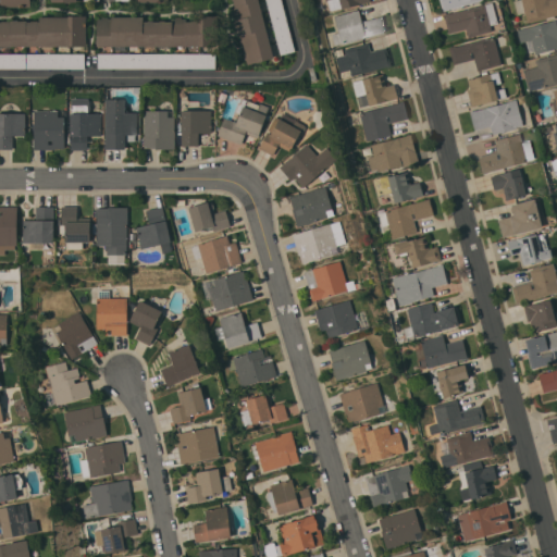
[(259,0),(274,58),(247,64),(239,36),(238,37),(234,21),(238,20),(233,0),(259,0)]
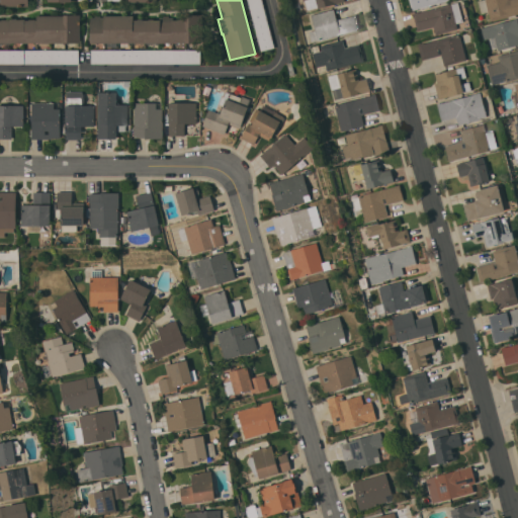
[(261,0),(274,48),(261,51),(248,0),(261,0)]
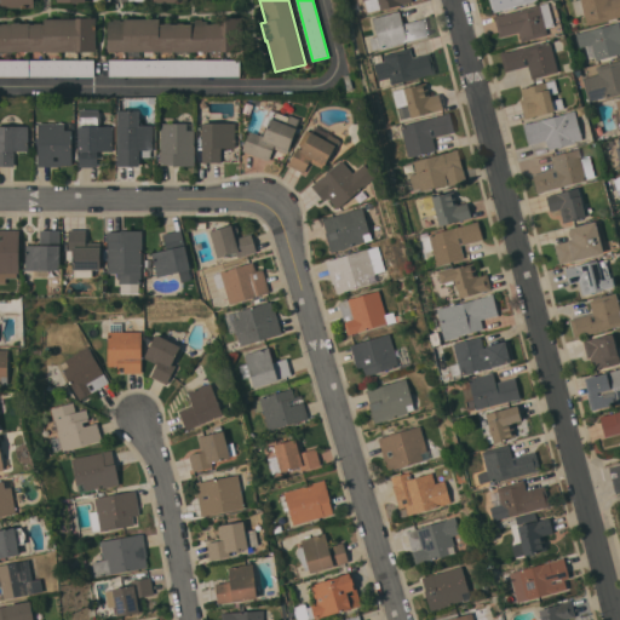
[(412,0),(413,3),(380,10),(380,9),(367,12),(363,0),(412,0)]
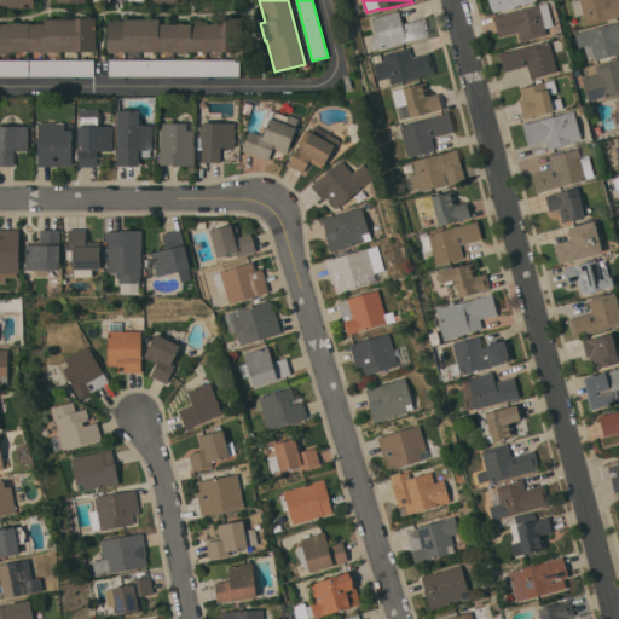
[(537,0),(498,10),(498,11),(492,12),(489,0),(537,0)]
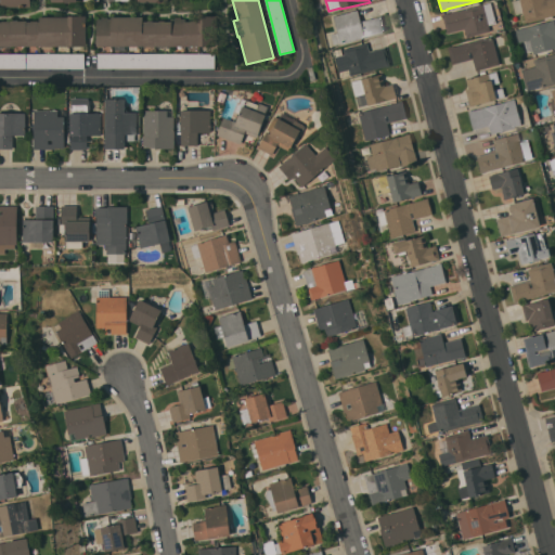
[(554,0),(554,14),(526,22),(524,12),(516,14),(513,1),(516,0),(554,0)]
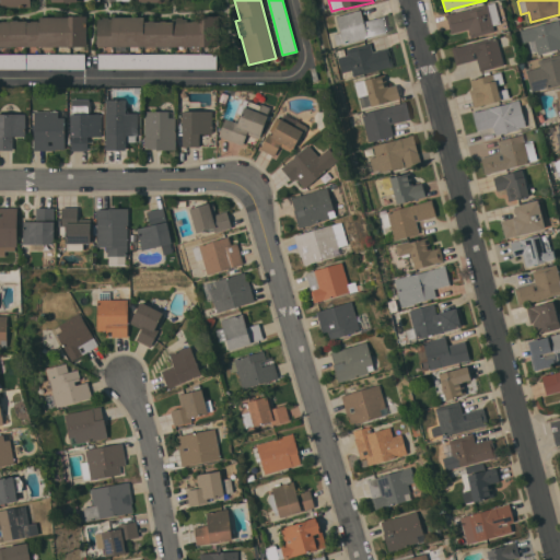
[(446,14),(496,2),(501,23),(493,25),(494,31),(477,36),(471,38),(469,28),(452,33),(446,14)]
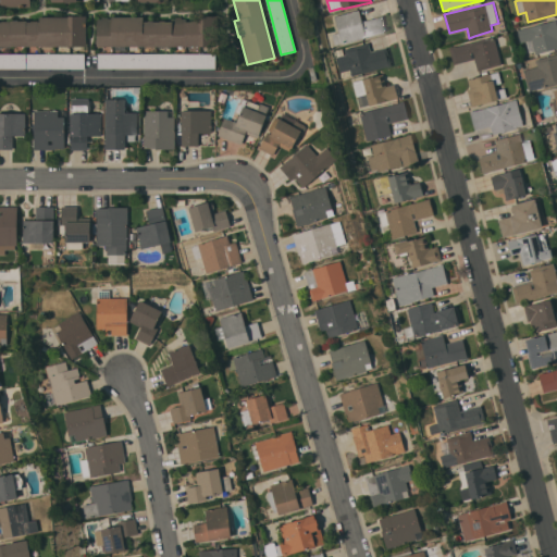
[(384,25),(383,25),(385,32),(363,36),(364,38),(342,44),(342,42),(335,45),(332,34),(338,33),(334,15),(359,10),(361,21),(382,15),(384,25)]
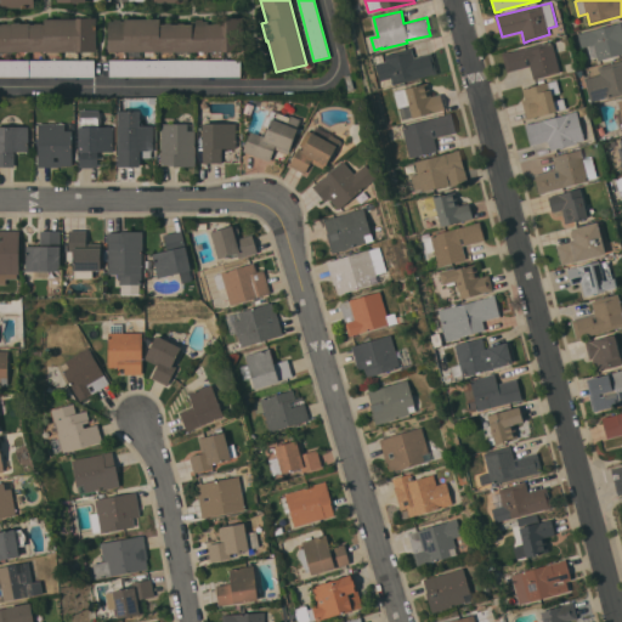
[(114,21),(114,20),(122,20),(122,21),(124,21),(124,18),(159,18),(159,23),(222,23),(222,17),(241,17),(241,51),(188,51),(188,54),(176,54),(176,51),(174,51),(174,54),(160,54),(160,51),(157,51),(157,55),(154,55),(154,56),(145,56),(145,51),(141,51),(141,56),(129,56),(129,51),(108,51),(108,21),(114,21)]
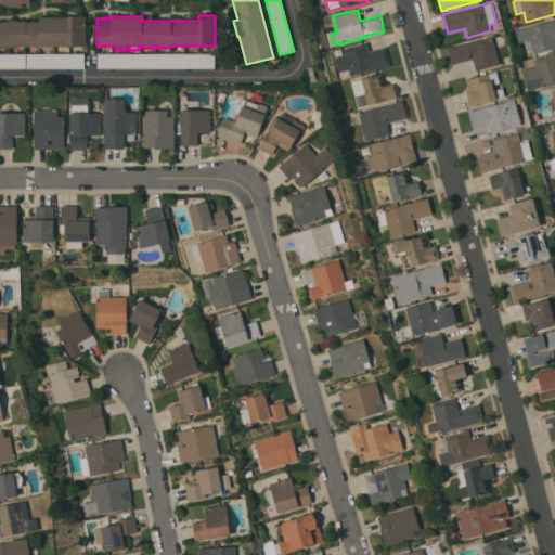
[(0,21),(39,21),(39,16),(87,16),(87,46),(54,46),(54,49),(42,49),(42,46),(12,46),(12,49),(0,49),(0,21)]
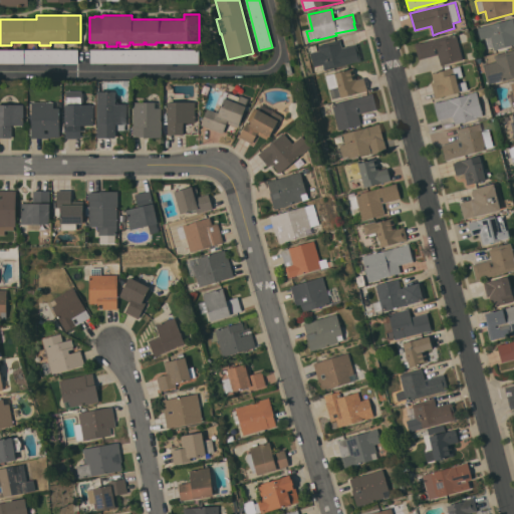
[(477,27),(513,17),(513,44),(494,49),(494,47),(488,48),(485,38),(480,39),(477,27)]
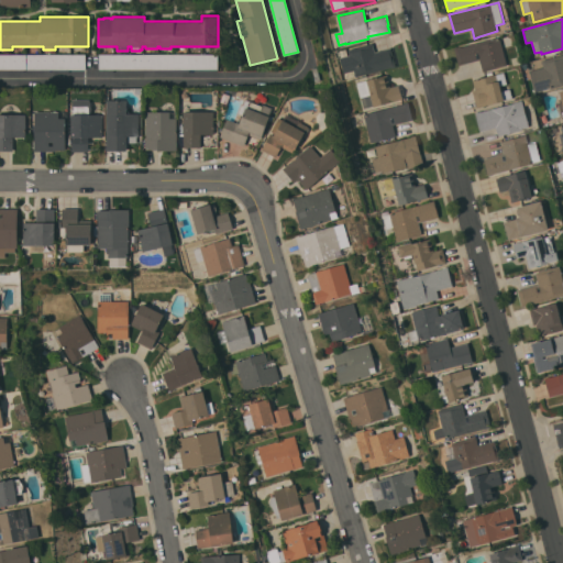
[(454,48),(499,36),(507,65),(483,72),(479,59),(459,65),(454,48)]
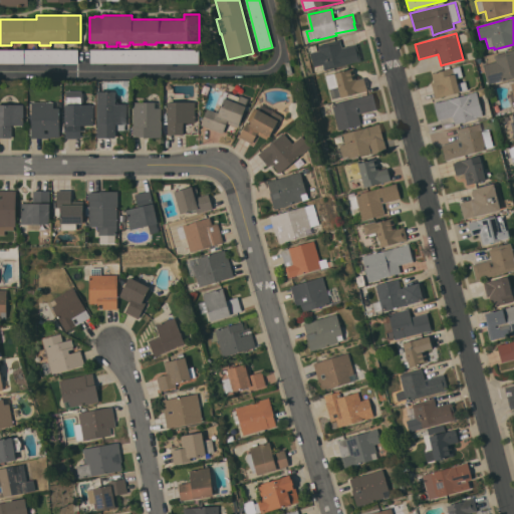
[(342,47),(357,43),(361,60),(357,62),(357,61),(324,70),(323,64),(313,66),(310,52),(319,50),(318,45),(336,41),(335,40),(340,39),(342,47)]
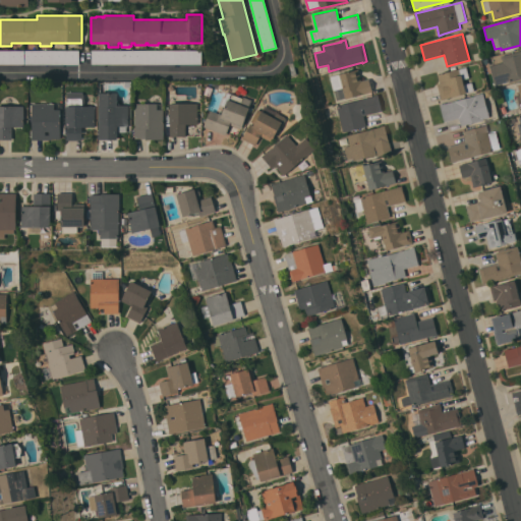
[(0,50),(79,50),(79,64),(0,64),(0,50)]
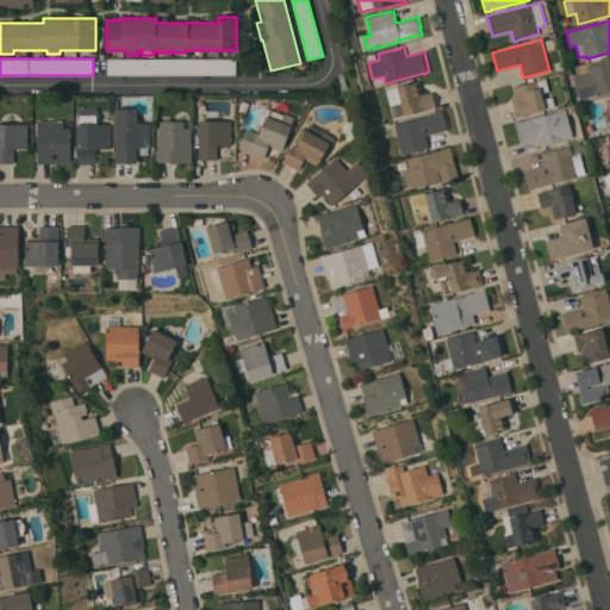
[(236,58),(236,74),(107,74),(107,58),(236,58)]
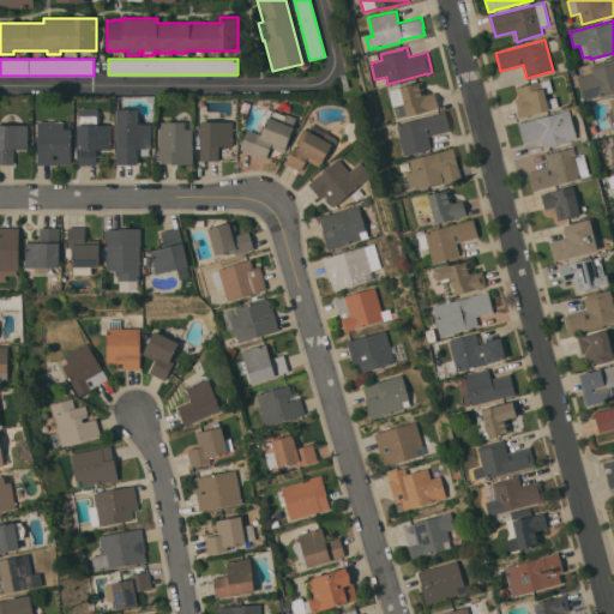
[(613,92),(583,101),(577,77),(593,73),(591,65),(613,59),(613,92)]
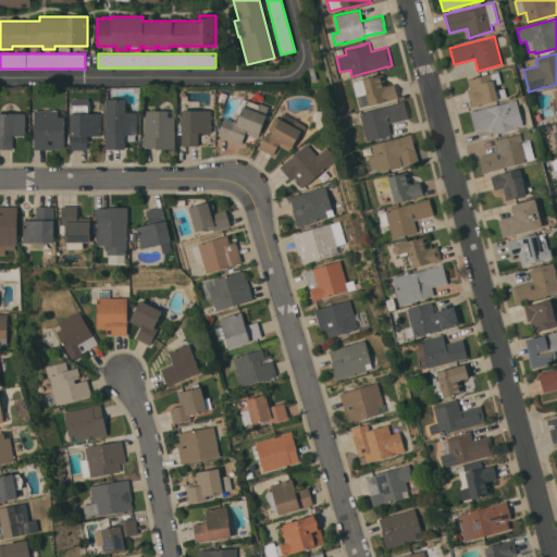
[(498,72),(502,83),(494,85),(495,90),(505,88),(507,97),(496,99),(497,100),(472,107),(468,89),(470,88),(468,79),(498,72)]
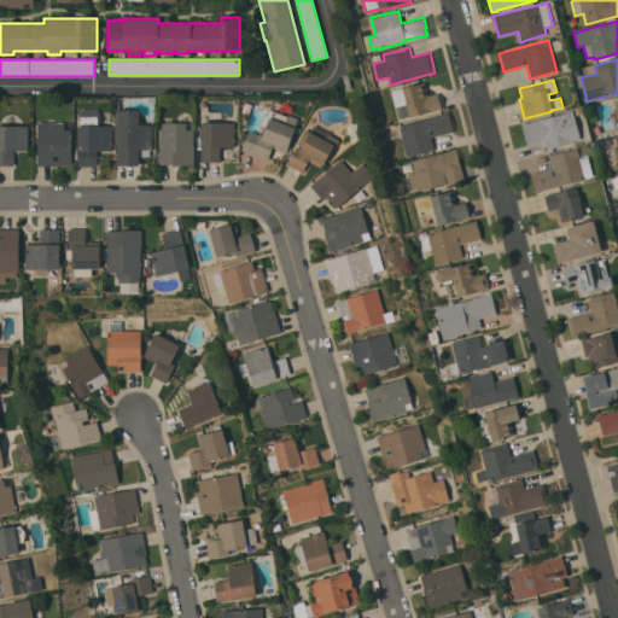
[(429,95),(438,93),(442,109),(409,117),(409,116),(400,118),(396,106),(395,106),(391,91),(425,82),(429,95)]
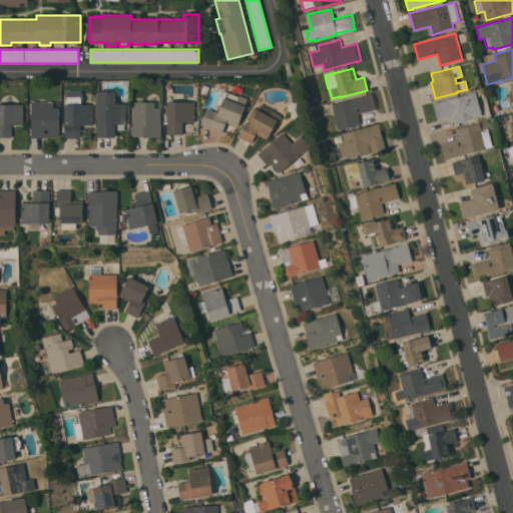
[(490,93),(489,93),(488,88),(492,87),(494,92),(496,100),(492,101),(490,93)]
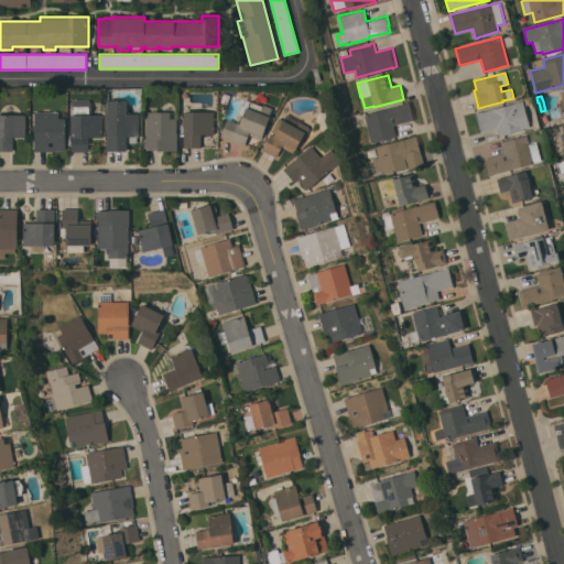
[(104,137),(88,137),(88,151),(72,151),(72,138),(71,138),(71,116),(72,116),(72,99),(91,100),(90,115),(104,115),(104,137)]
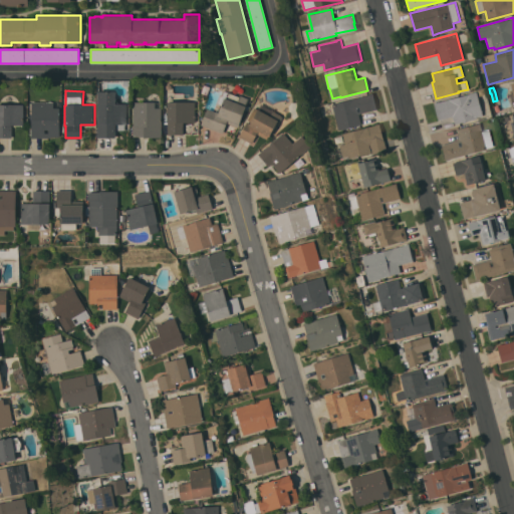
[(97,91),(115,91),(115,103),(126,103),(126,124),(115,124),(115,138),(97,138),(97,91)]
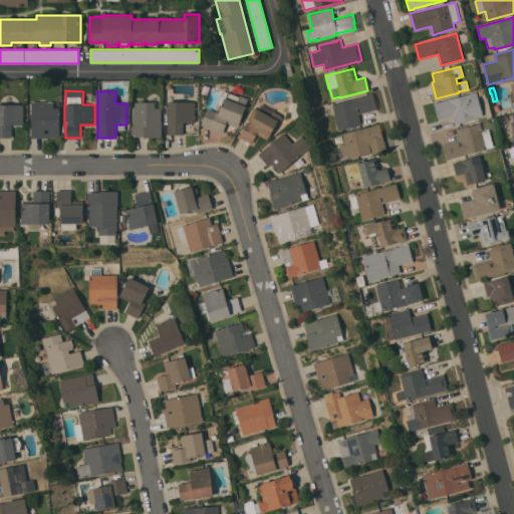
[(453,116),(438,119),(434,102),(439,101),(470,94),(470,93),(477,91),(483,115),(477,117),(477,118),(455,123),(453,116)]
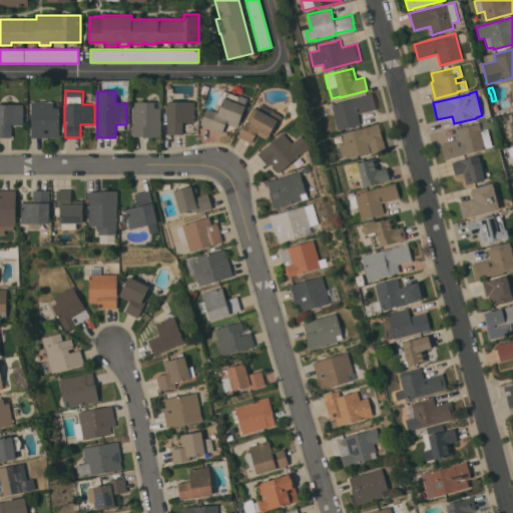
[(237,126),(226,122),(222,132),(200,124),(206,108),(218,112),(223,98),(224,99),(226,92),(239,97),(240,95),(247,98),(237,126)]
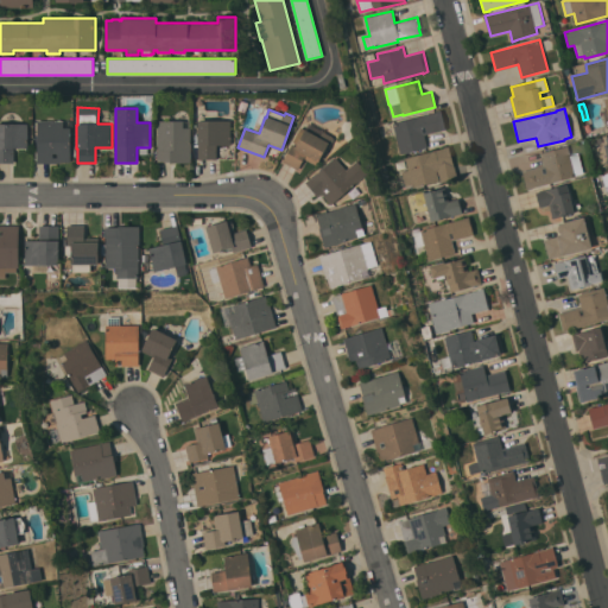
[(424,134),(428,147),(400,154),(393,124),(437,112),(437,111),(441,109),(445,128),(424,134)]
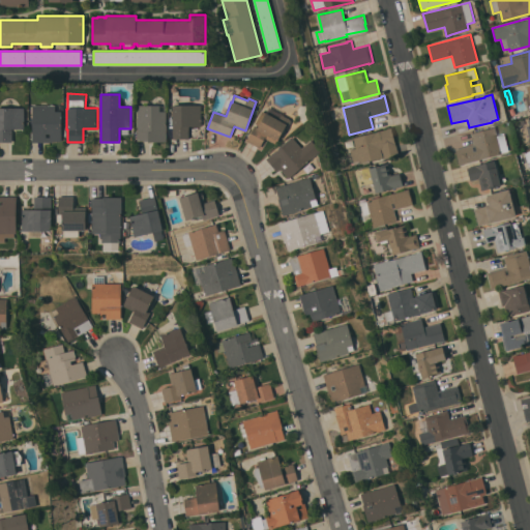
[(56,112),(61,111),(62,141),(53,141),(53,142),(33,142),(32,106),(56,105),(56,112)]
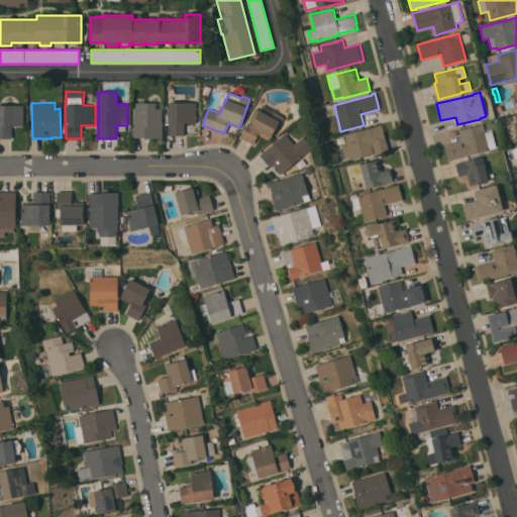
[(197,123),(185,123),(185,135),(168,135),(168,132),(165,132),(165,124),(168,124),(168,102),(197,102),(197,123)]
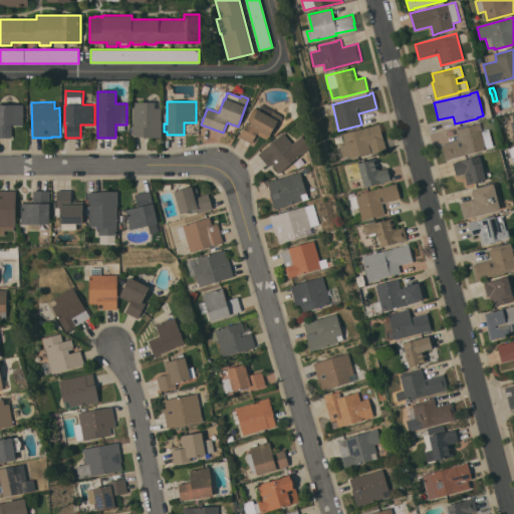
[(162,137),(134,137),(133,102),(155,102),(156,107),(162,107),(162,137)]
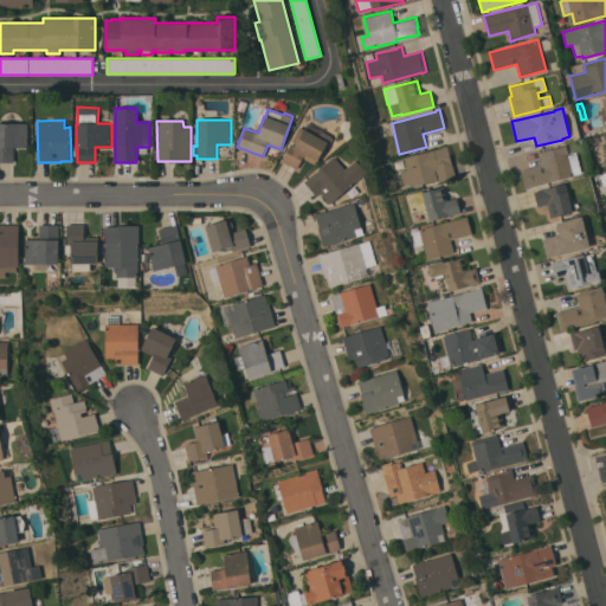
[(0,162),(0,123),(27,123),(27,148),(14,148),(14,162),(0,162)]
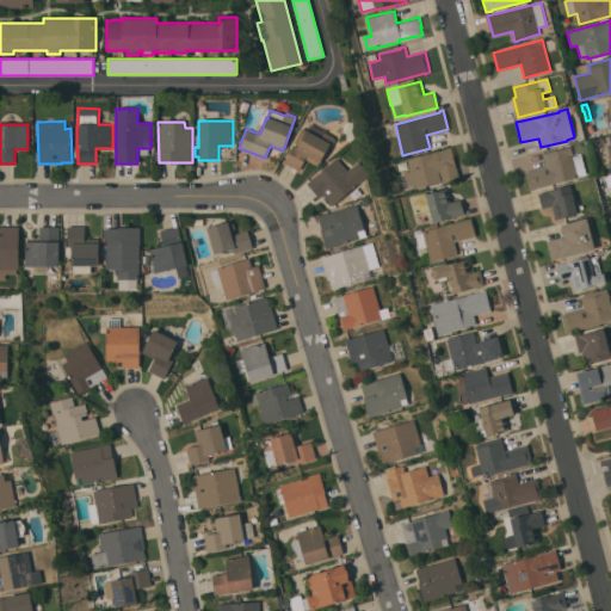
[(321,139),(325,131),(335,139),(332,146),(329,144),(318,166),(306,159),(300,171),(284,161),(294,144),(298,147),(300,144),(295,142),(302,128),(321,139)]
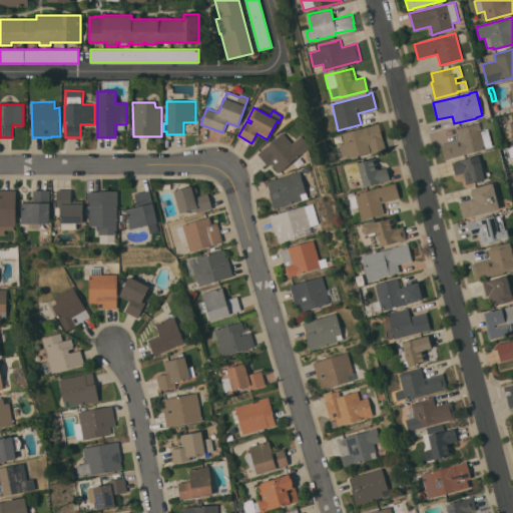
[(481,130),(488,129),(492,146),(486,147),(486,149),(450,158),(445,159),(441,144),(459,139),(456,128),(479,122),(481,130)]
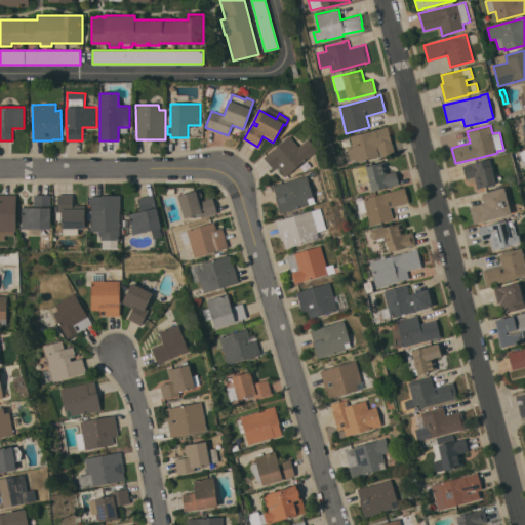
[(352,147),(350,136),(382,128),(382,127),(388,126),(395,153),(380,157),(378,148),(377,148),(379,156),(357,161),(356,159),(350,160),(347,148),(352,147)]
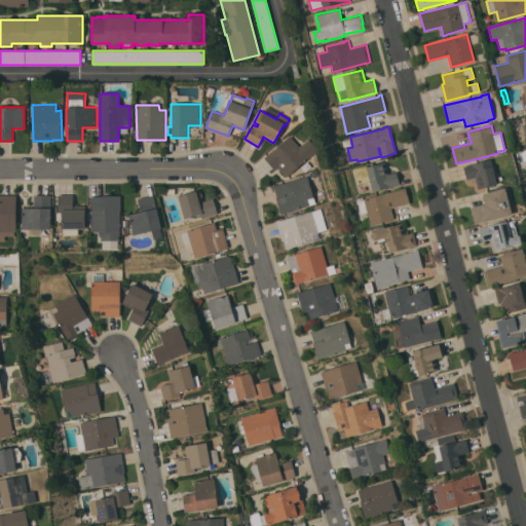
[(278,166),(274,170),(264,157),(291,136),(299,147),(308,139),(317,150),(287,177),(278,166)]
